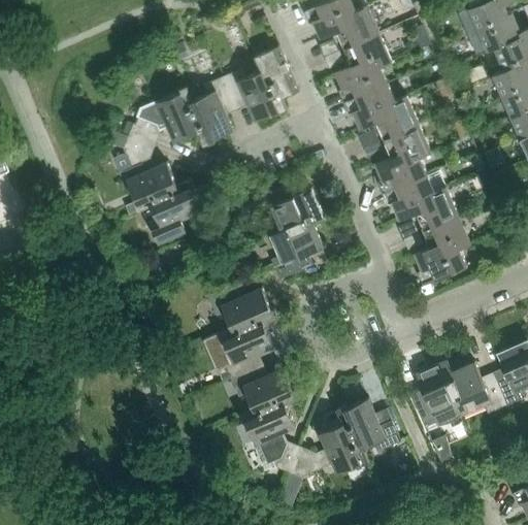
[(351,0),(332,0),(304,12),(309,25),(314,23),(321,40),(337,33),(349,28),(343,17),(356,10),(351,0)]
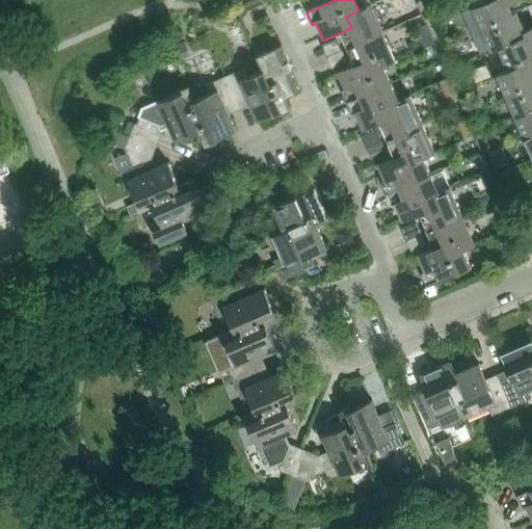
[(403,0),(408,12),(418,8),(417,5),(424,0),(403,0)]
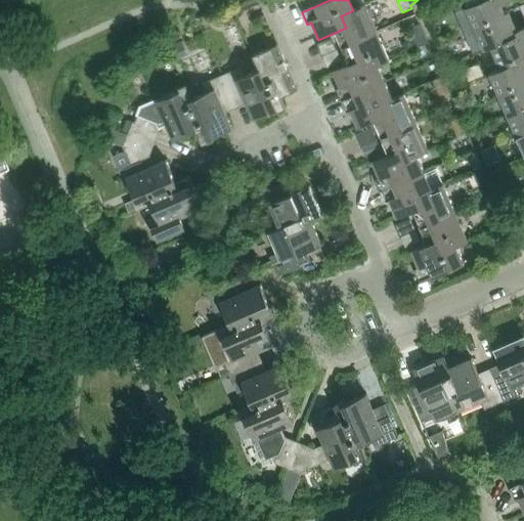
[(486,0),(466,9),(476,33),(490,26),(489,23),(504,15),(500,7),(516,1),(515,0),(486,0)]
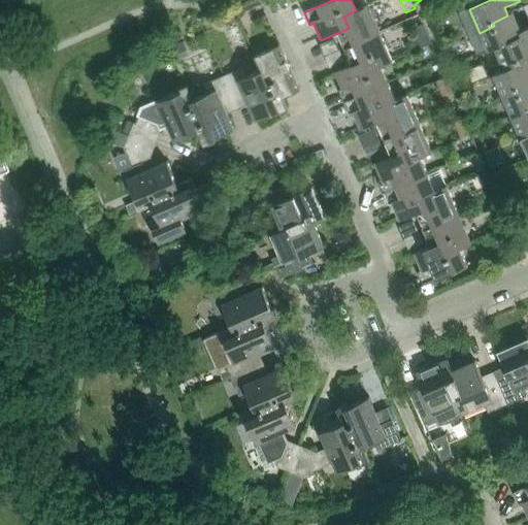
[(349,28),(337,33),(344,50),(380,35),(366,6),(356,10),(343,17),(349,28)]
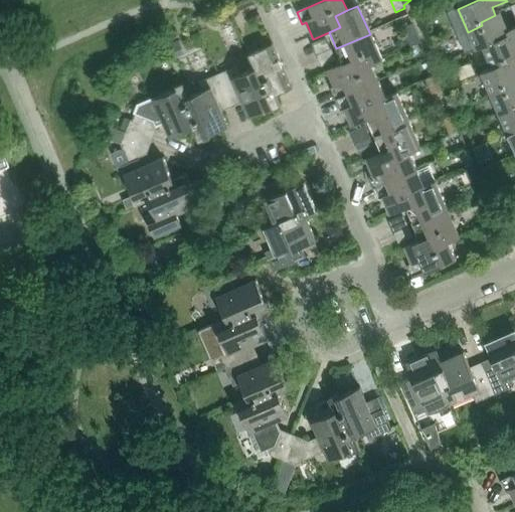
[(499,13),(495,15),(481,22),(482,25),(468,32),(476,51),(483,48),(483,47),(508,36),(507,32),(499,13)]
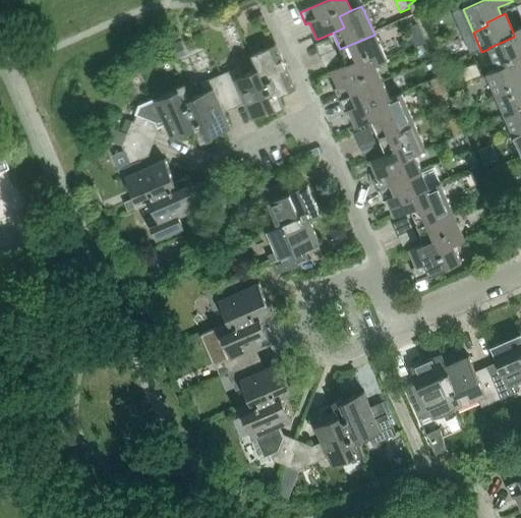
[(425,46),(417,26),(408,31),(416,49),(425,46)]
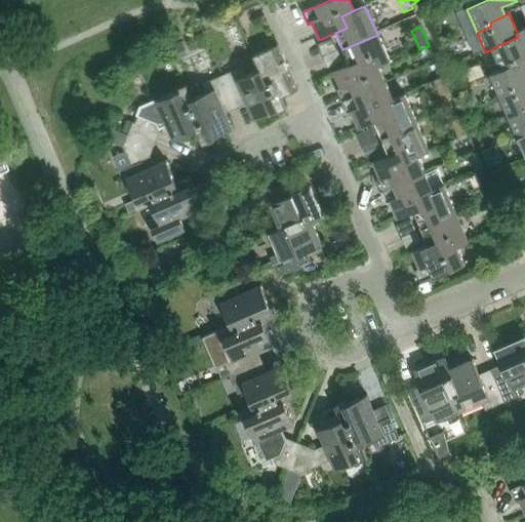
[(524,29),(517,33),(518,37),(492,48),(492,49),(501,71),(517,65),(516,62),(524,56),(524,29)]
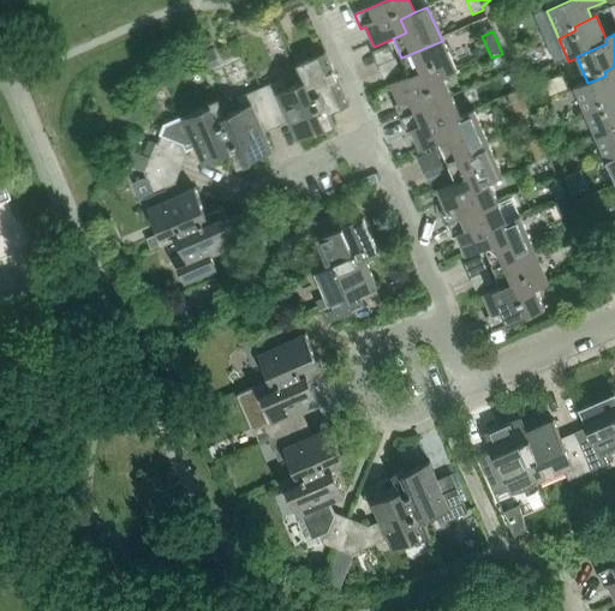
[(442,41),(401,58),(410,77),(423,72),(429,85),(443,79),(457,75),(442,41)]
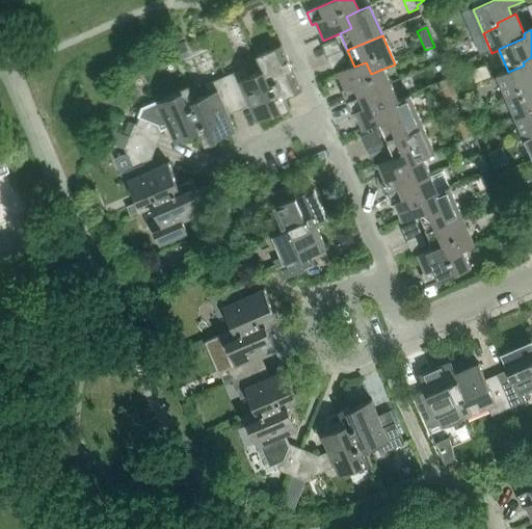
[(275,41),(268,44),(271,52),(280,49),(275,41)]
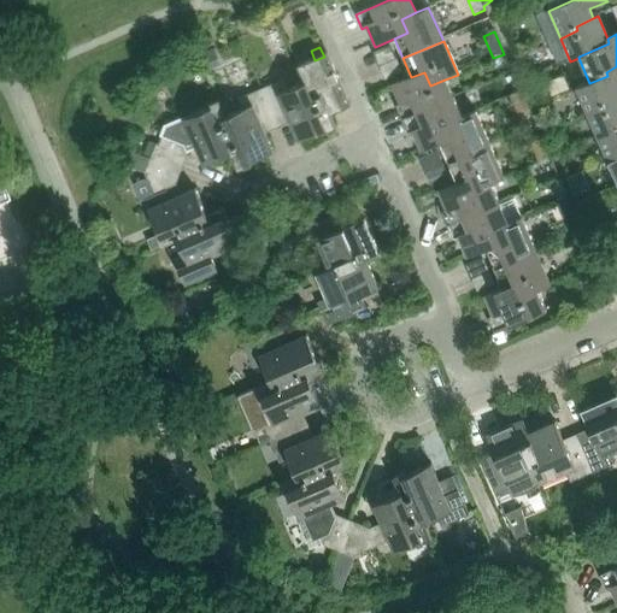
[(200,59),(206,74),(221,66),(215,53),(200,59)]
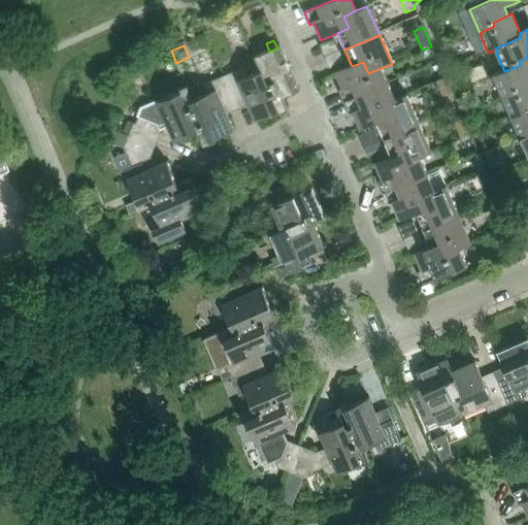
[(260,72),(266,86),(274,83),(283,100),(299,93),(278,47),(277,48),(269,52),(254,58),(260,72)]
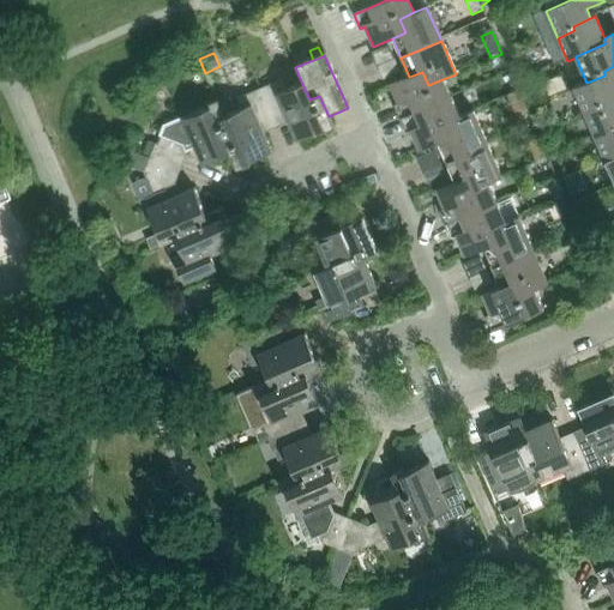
[(613,66),(603,72),(605,76),(587,83),(573,88),(585,115),(603,108),(601,103),(613,97),(613,66)]
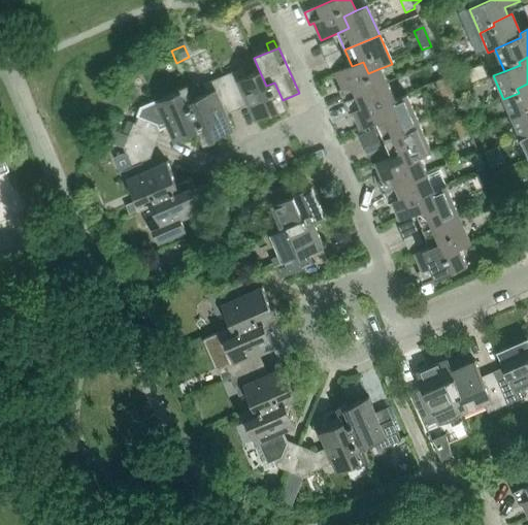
[(338,92),(343,104),(388,85),(381,68),(368,73),(363,62),(352,66),(335,73),(342,91),(338,92)]
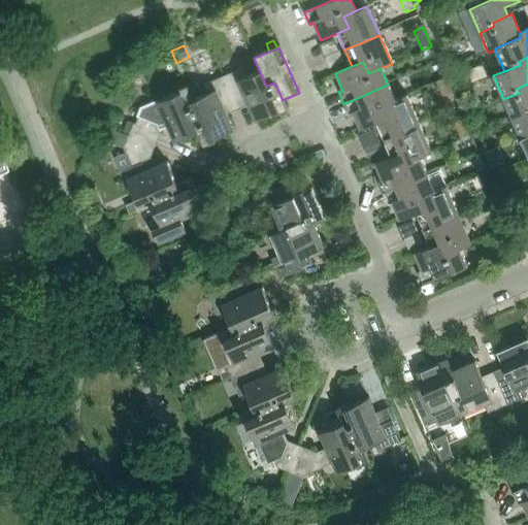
[(283,100),(274,83),(266,86),(260,72),(238,81),(235,73),(223,78),(235,105),(246,101),(256,122),(277,112),(278,116),(288,111),(283,100)]
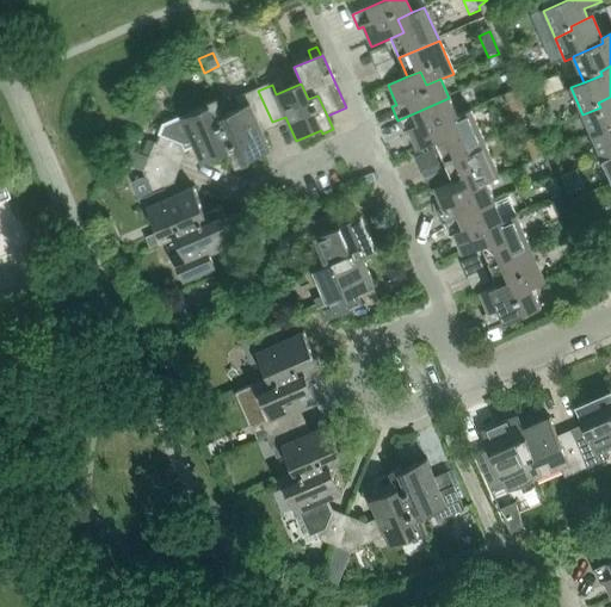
[(272,122),(258,91),(245,97),(248,106),(223,117),(230,134),(222,138),(228,155),(235,171),(246,166),(245,163),(270,152),(259,128),(272,122)]
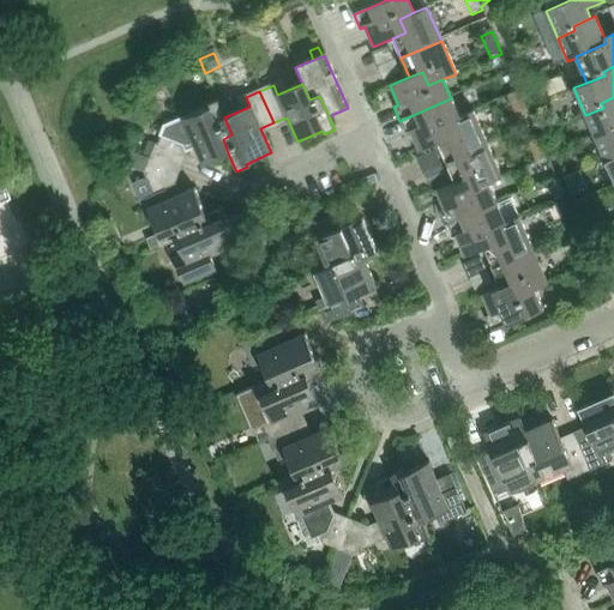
[(528,115),(518,92),(507,97),(517,120),(528,115)]
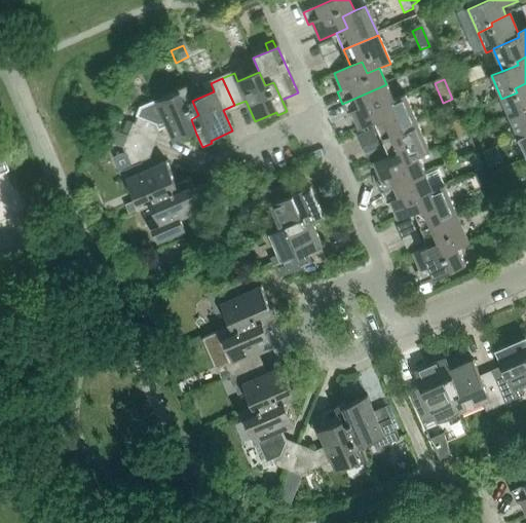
[(501,99),(510,118),(525,110),(525,83),(515,88),(517,92),(501,99)]
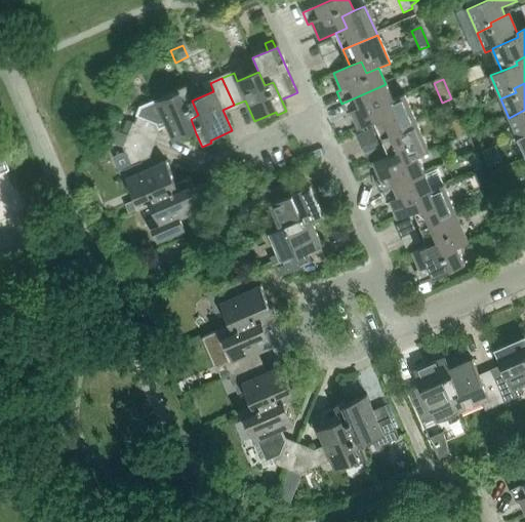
[(393,101),(386,84),(341,104),(354,132),(374,123),(386,118),(381,107),(393,101)]
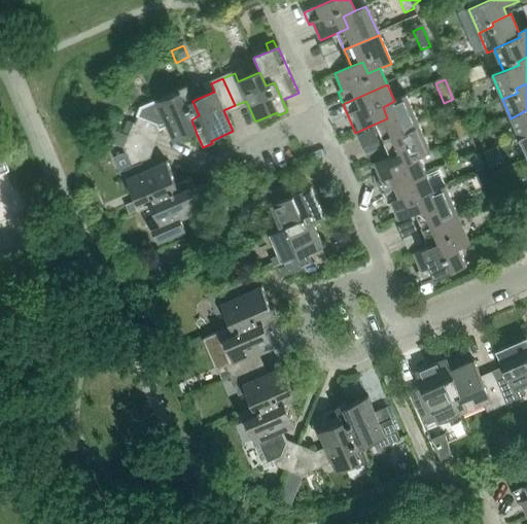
[(133,125),(129,137),(154,147),(161,133),(161,131),(168,128),(174,143),(197,134),(191,119),(199,115),(192,101),(186,88),(177,92),(179,94),(156,103),(161,112),(133,125)]
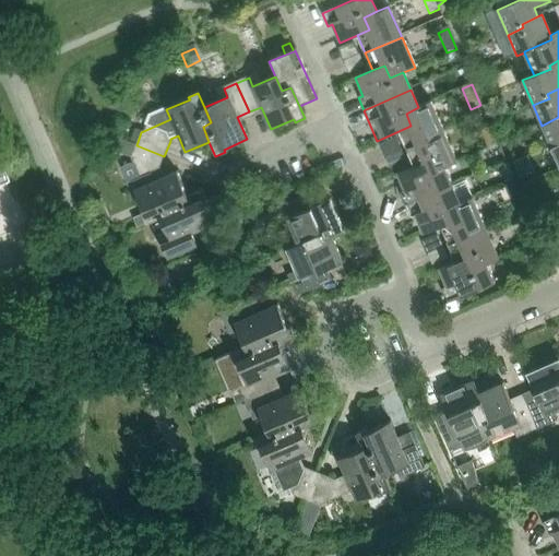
[(430,103),(418,107),(406,114),(411,126),(399,131),(406,149),(443,133),(430,103)]
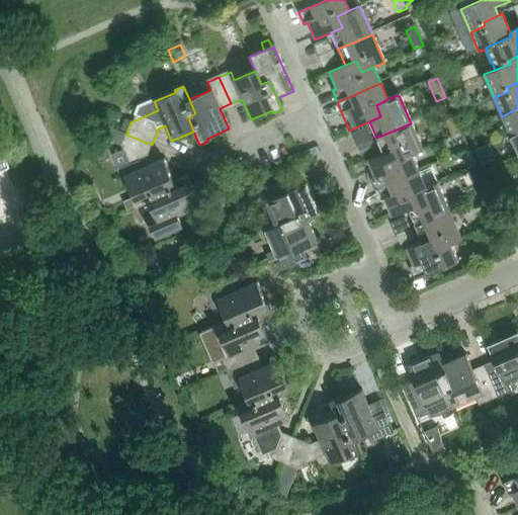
[(517,108),(502,116),(510,135),(517,132),(517,108)]
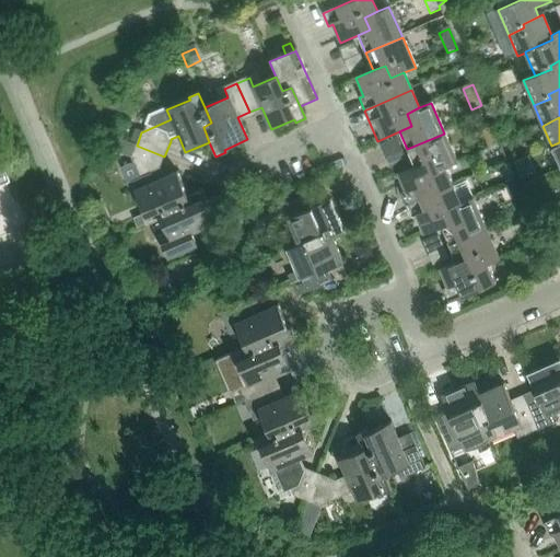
[(499,146),(490,125),(479,129),(488,150),(499,146)]
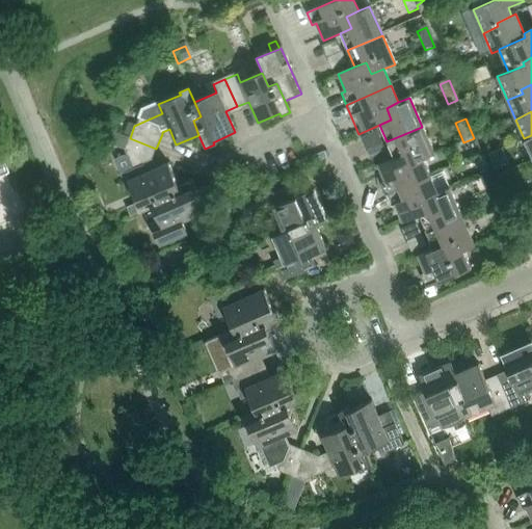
[(387,141),(394,158),(406,154),(410,165),(423,160),(434,156),(422,127),(387,141)]
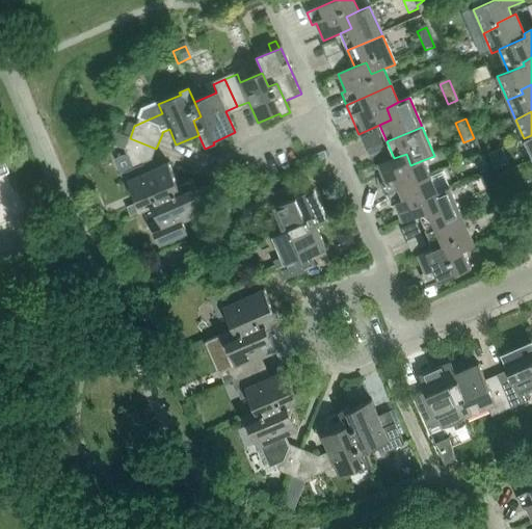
[(151,164),(156,149),(130,138),(125,151),(137,179),(128,183),(138,205),(135,206),(139,215),(153,209),(167,202),(164,194),(179,187),(167,165),(147,175),(142,167),(151,164)]
